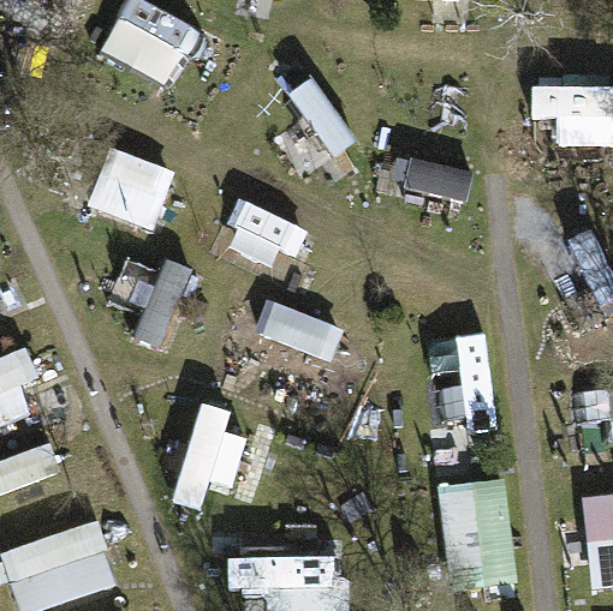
[(165,6),(146,51),(201,75),(220,30),(165,6)]
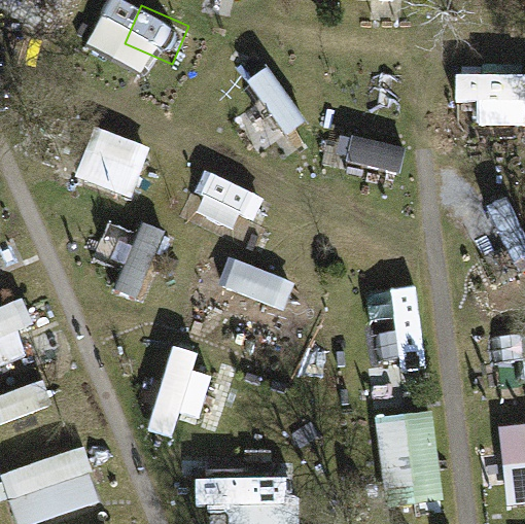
[(480,73),(455,73),(455,101),(477,101),(477,123),(524,123),(524,72),(524,73),(524,63),(480,63),(480,73)]
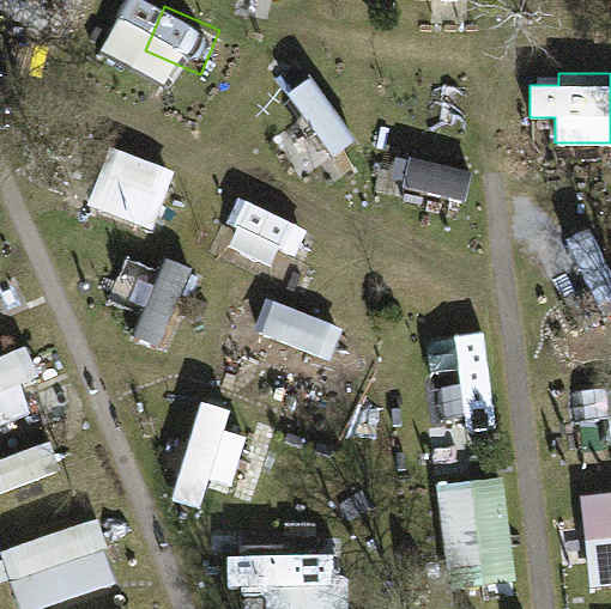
[(108,145),(85,201),(152,229),(175,172),(108,145)]
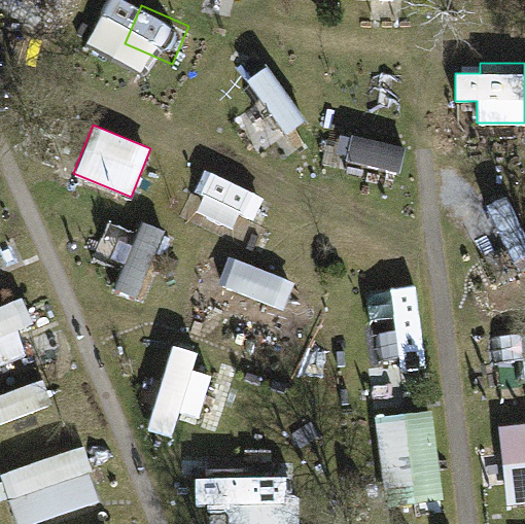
[(210,172),(193,214),(241,235),(259,193),(210,172)]
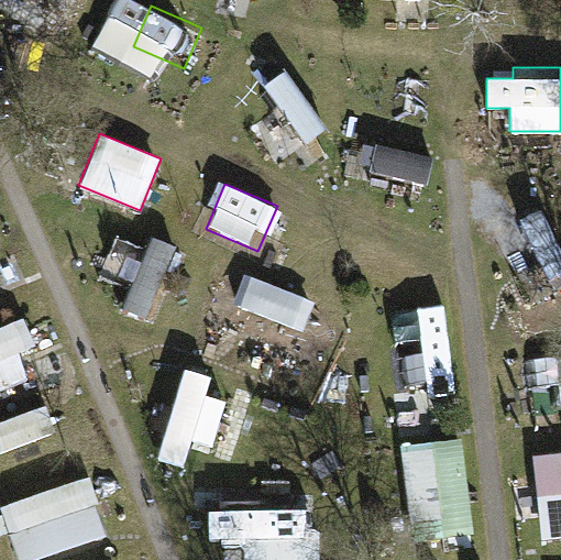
[(177,256),(113,231),(94,284),(156,308),(177,256)]
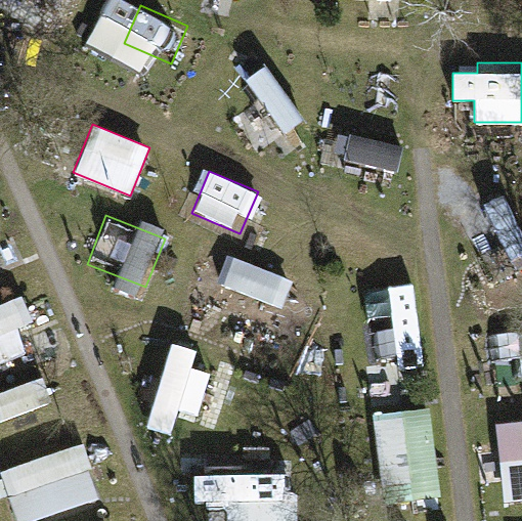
[(521,227),(476,230),(480,297),(521,294),(521,227)]
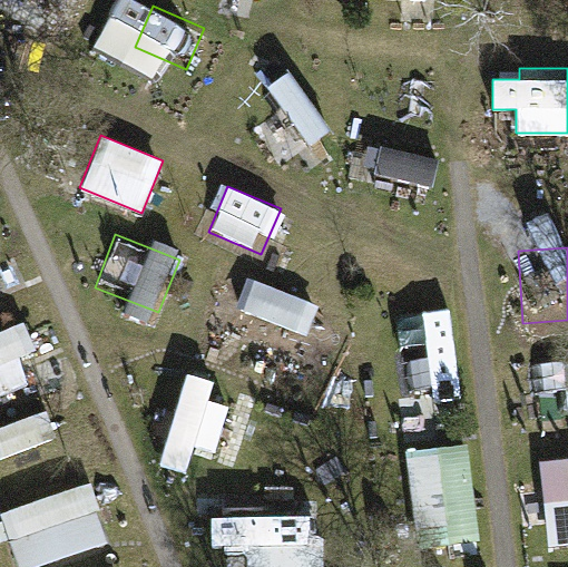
[(214,280),(194,336),(222,346),(226,333),(301,360),(299,367),(323,375),(341,328),(319,319),(324,302),(244,273),(238,289),(214,280)]
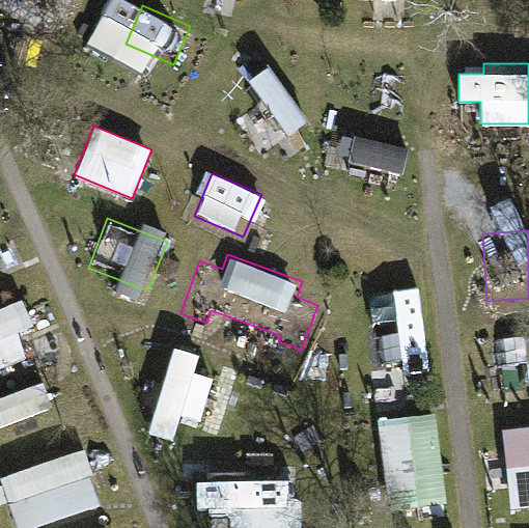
[(423,302),(365,309),(374,384),(433,378),(423,302)]
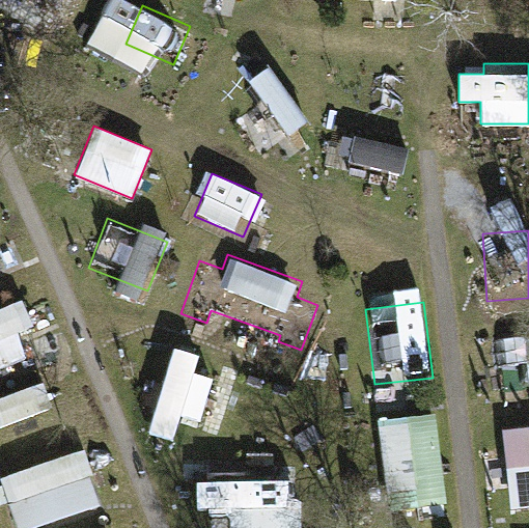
[(0,363),(32,355),(18,305),(0,309),(0,363)]
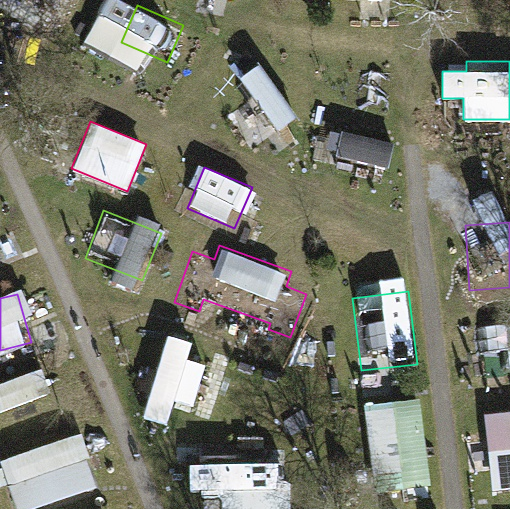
[(0,411),(54,389),(44,366),(0,383),(0,411)]
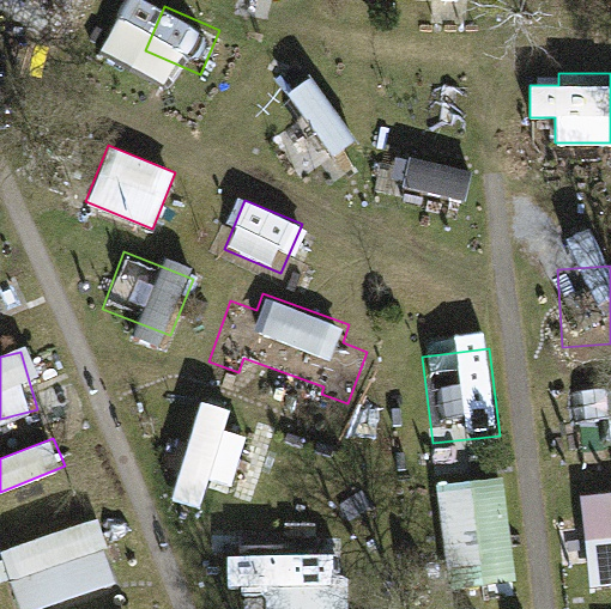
[(502,476),(435,486),(449,589),(516,579),(502,476)]
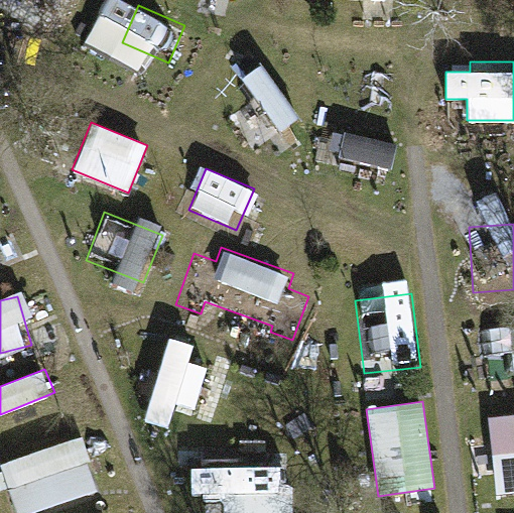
[(513,413),(486,416),(494,492),(513,489),(513,413)]
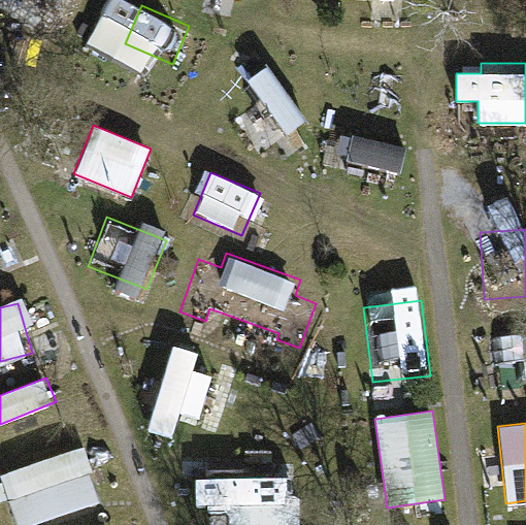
[(84,446),(0,474),(17,524),(35,524),(102,502),(84,446)]
